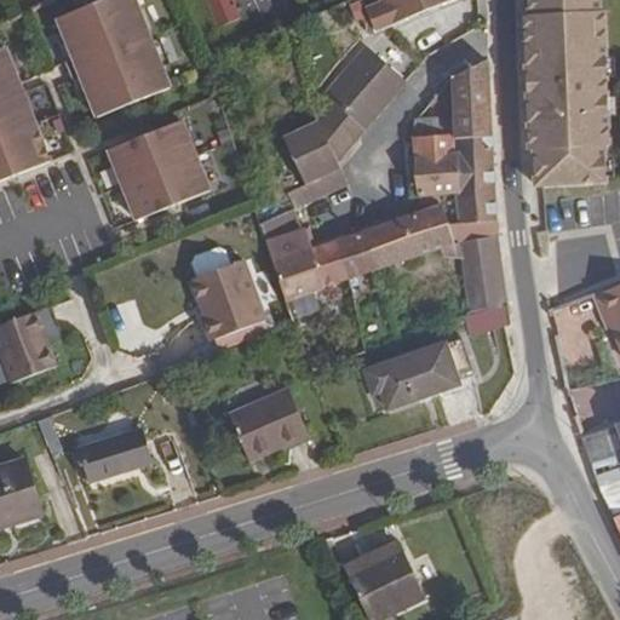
[(85,78),(101,118),(172,89),(136,0),(110,0),(62,19),(78,59),(68,63),(75,81),(85,78)]
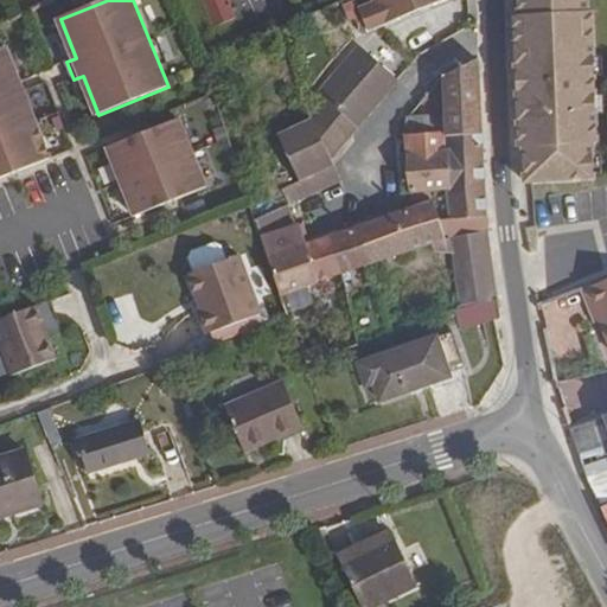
[(204,0),(216,27),(237,19),(228,0),(204,0)]
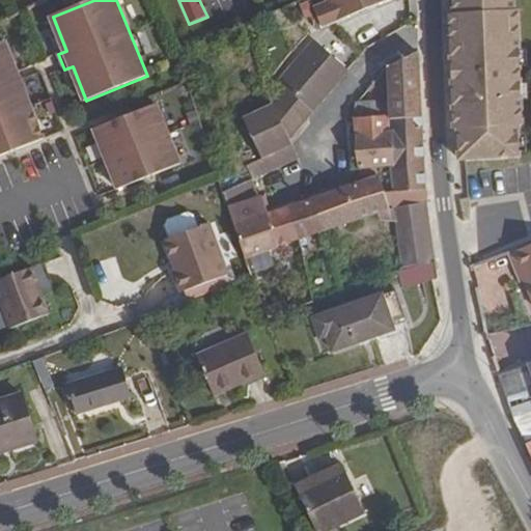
[(326,0),(328,2),(313,8),(320,27),(392,1),(391,0),(326,0)]
